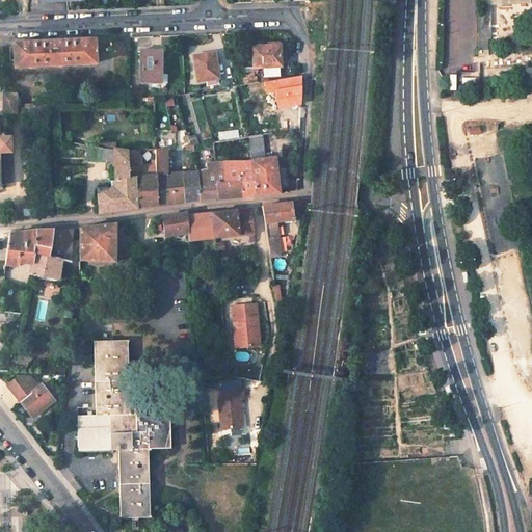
[(489,50),(489,5),(478,5),(478,50),(489,50)]
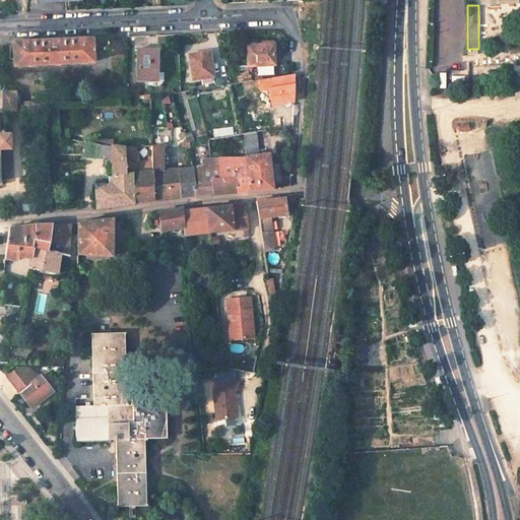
[(12,43),(13,66),(92,62),(91,40),(12,43)]
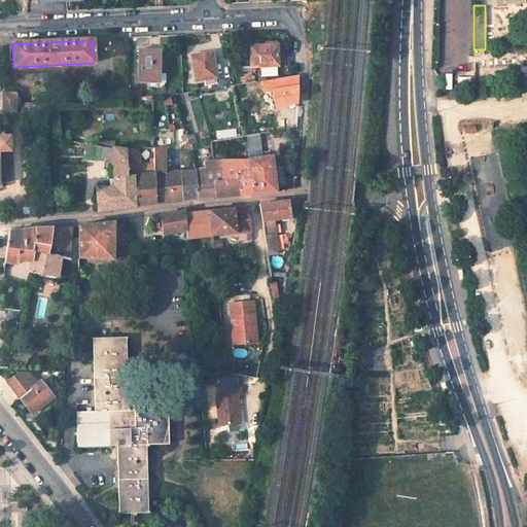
[(526,40),(514,41),(515,54),(526,53),(526,40)]
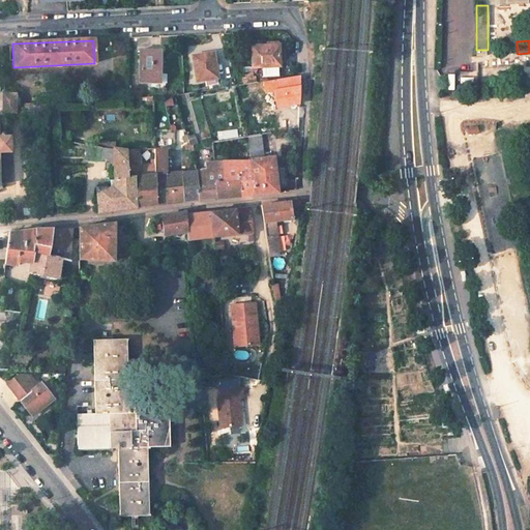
[(252,46),(253,67),(280,65),(278,45),(252,46)]
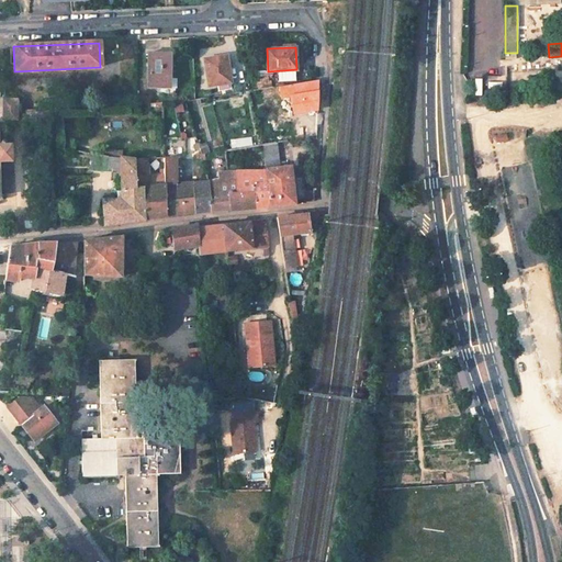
[(148,54),(147,87),(159,88),(169,88),(169,79),(170,55),(148,54)]
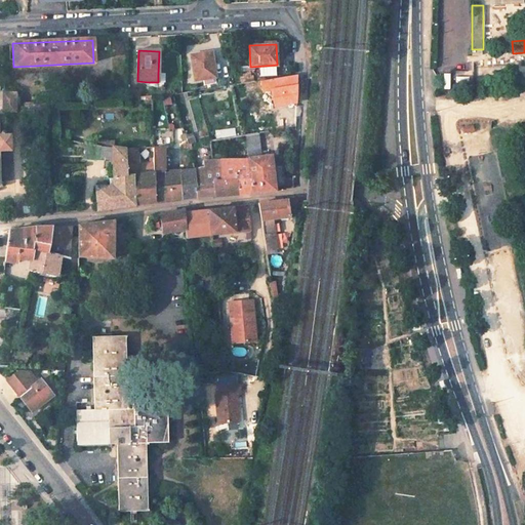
[(191,55),(195,81),(214,78),(211,52),(191,55)]
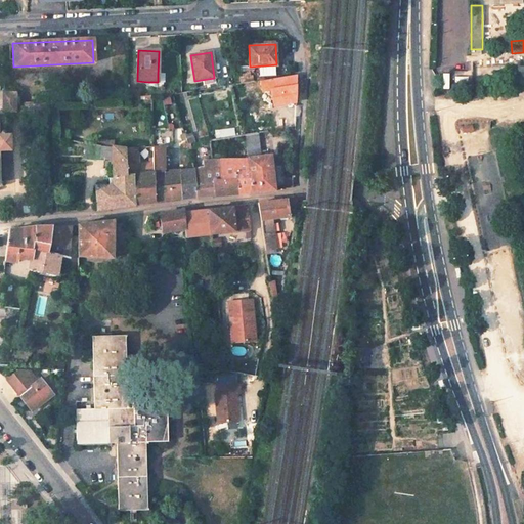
[(523,55),(473,60),(476,88),(523,83),(523,55)]
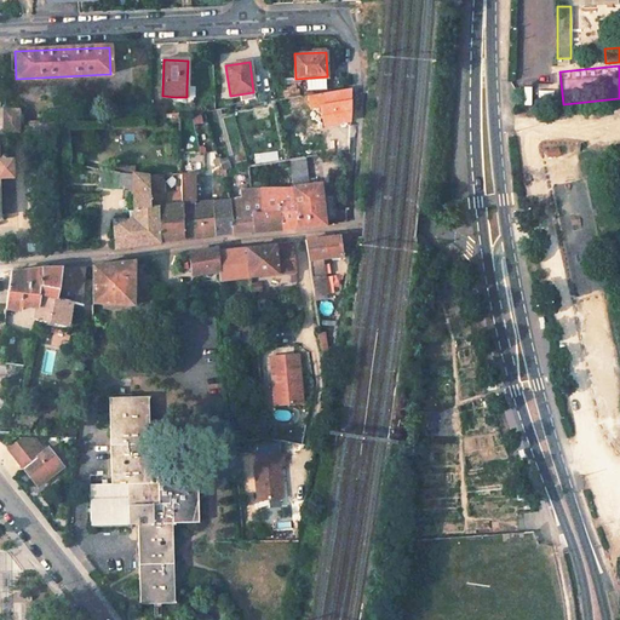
[(10,122),(17,122),(17,112),(7,112),(6,122),(10,122)]
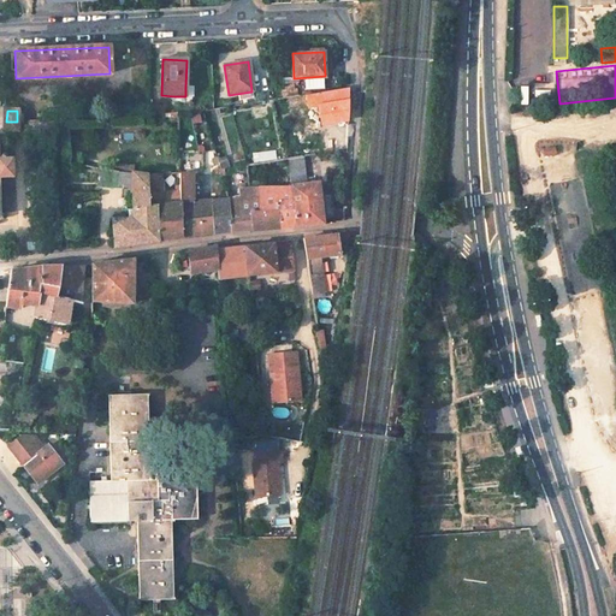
[(0,217),(0,218),(0,215),(0,177),(12,177),(10,146),(0,146),(0,217)]
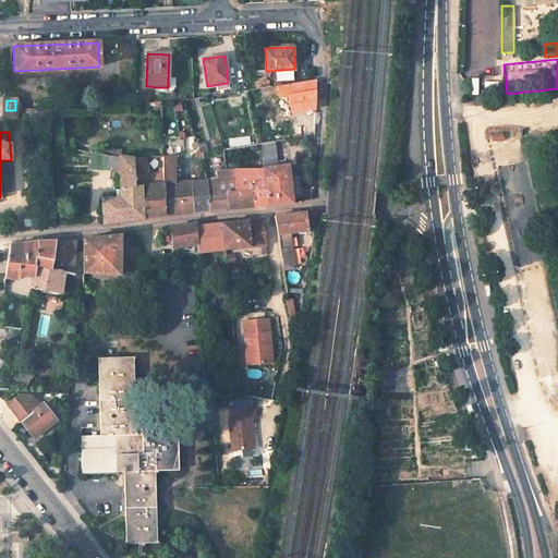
[(229,140),(230,149),(251,146),(250,136),(229,140)]
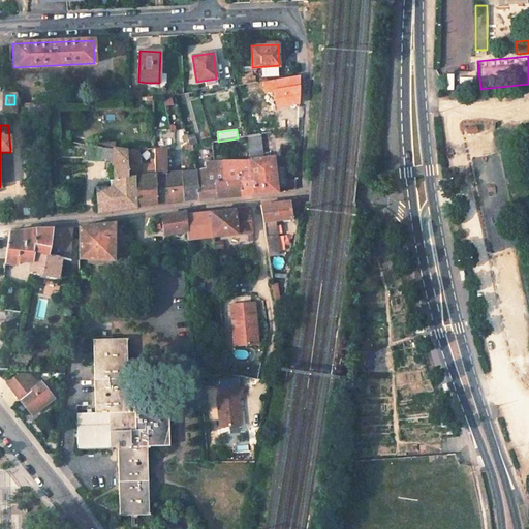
[(186,136),(188,146),(196,145),(194,134),(186,136)]
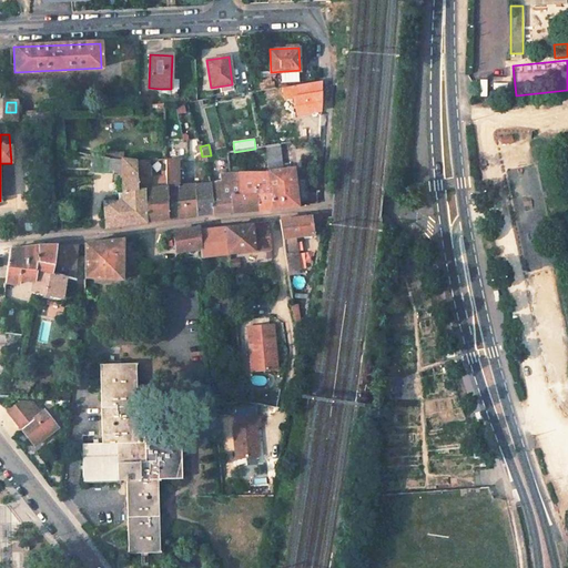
[(267,173),(272,209),(298,206),(293,168),(283,170),(279,145),(264,148),(267,173)]
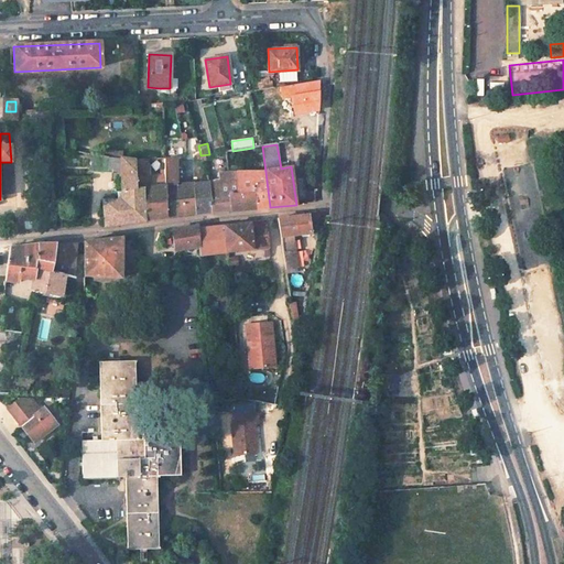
[(93,155),(90,172),(121,174),(120,159),(93,155)]
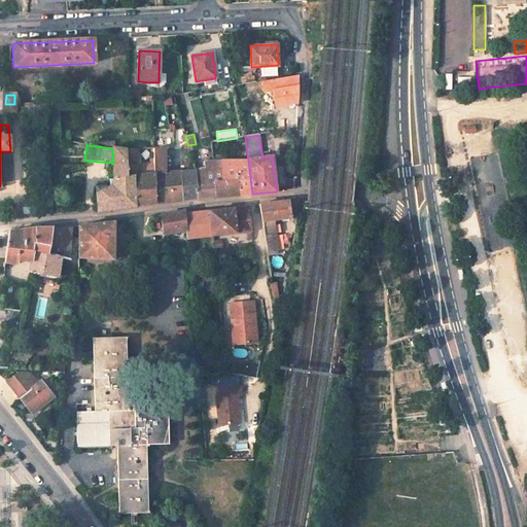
[(98,208),(98,211),(137,206),(135,175),(128,176),(127,149),(112,148),(113,163),(113,187),(96,187),(98,208)]
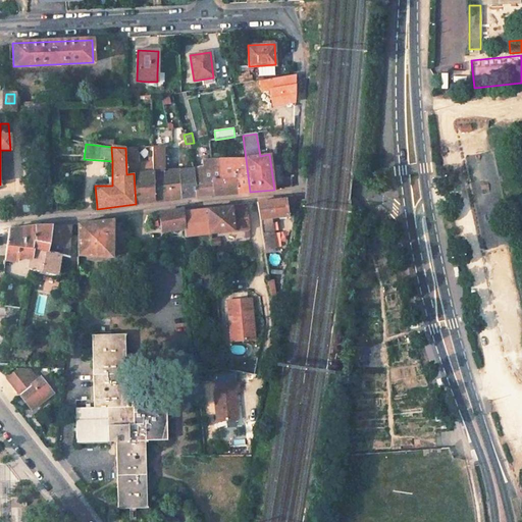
[(134,173),(136,204),(155,202),(154,184),(153,159),(148,159),(148,163),(140,165),(138,148),(125,148),(126,174),(134,173)]
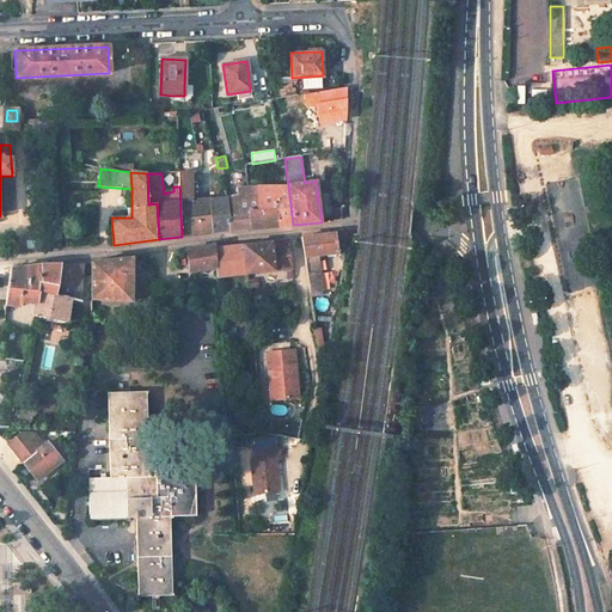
[(191,173),(179,173),(179,187),(181,215),(200,215),(200,201),(199,201),(199,199),(199,189),(199,173),(191,173)]
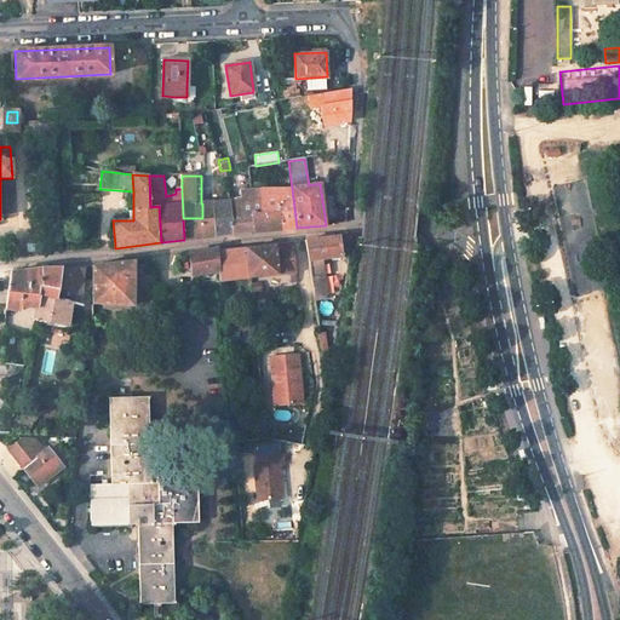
[(260,212),(260,189),(250,189),(240,189),(241,200),(229,200),(233,234),(245,231),(253,231),(252,213),(260,212)]
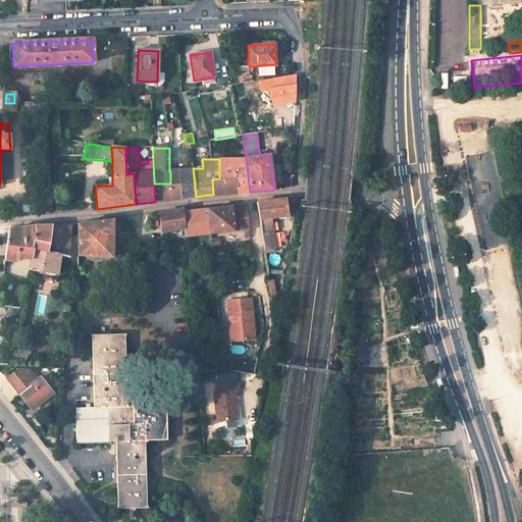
[(219,159),(219,178),(236,177),(237,193),(250,192),(246,159),(219,159)]
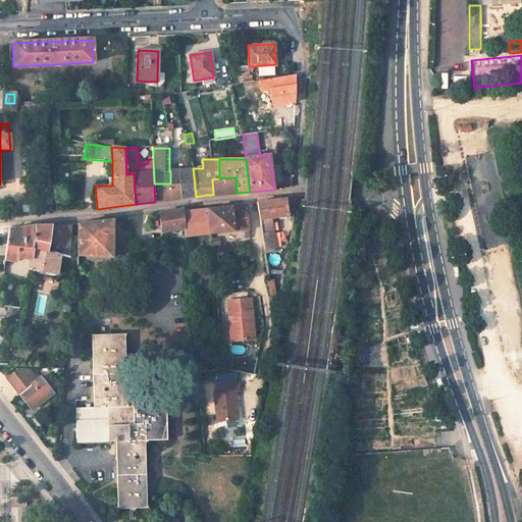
[(179,170),(180,198),(196,197),(193,168),(179,169),(179,170)]
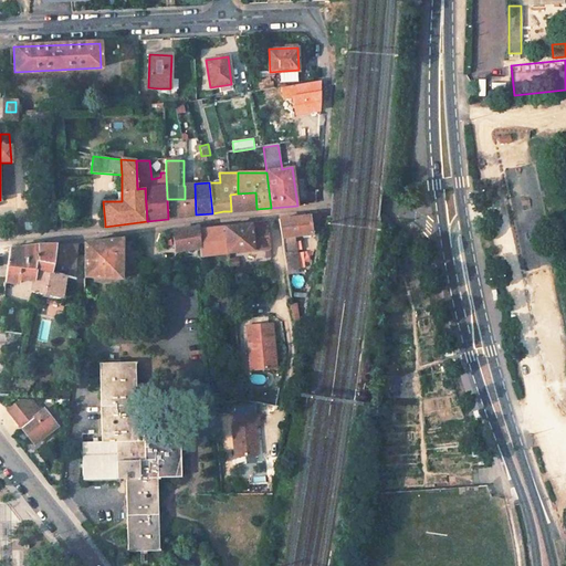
[(195,184),(184,184),(184,186),(185,186),(185,199),(167,199),(168,219),(196,215),(195,185),(195,184)]
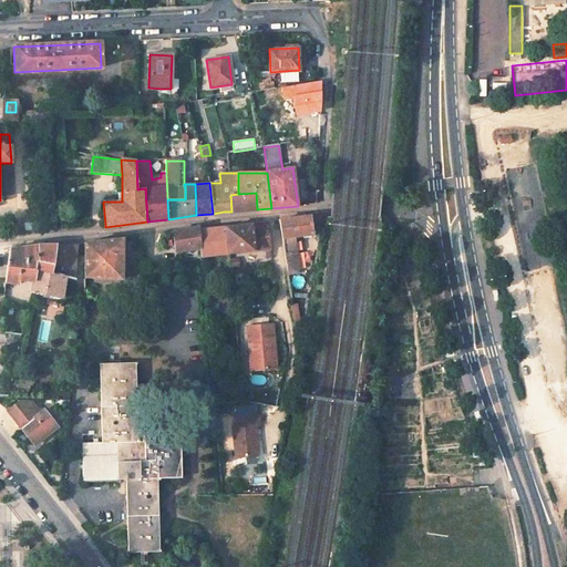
[(230,195),(232,212),(257,209),(256,193),(230,195)]
